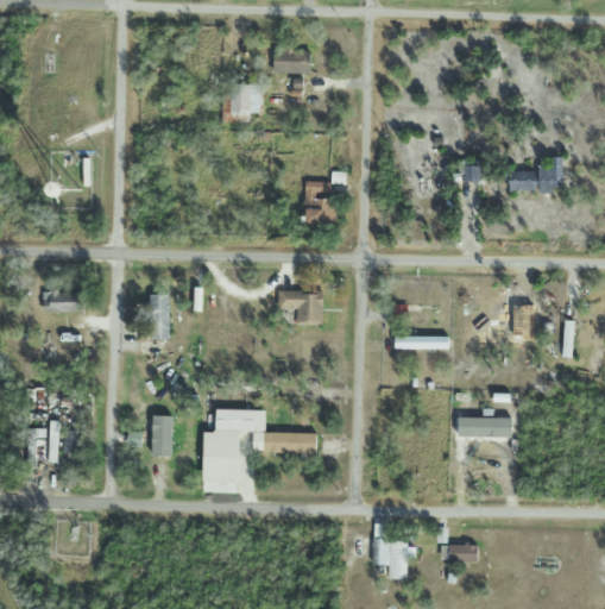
[(310,74),(310,50),(272,50),(272,74),(310,74)]
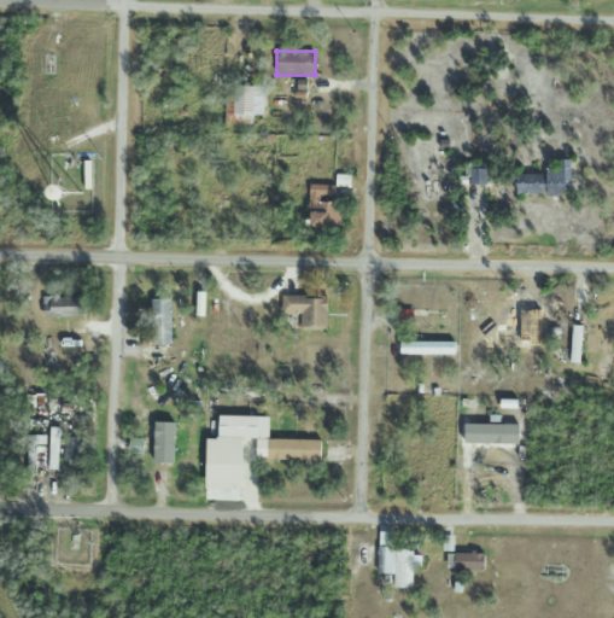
[(232,86),(232,122),(265,122),(265,86),(232,86)]
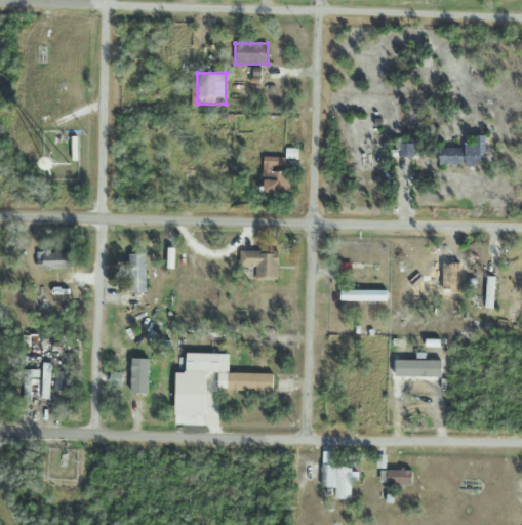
[(487,163),(486,135),(438,136),(439,164),(487,163)]
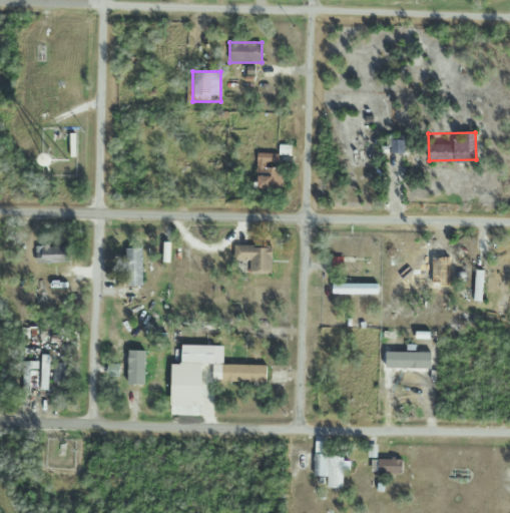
[(281,164),(281,153),(255,153),(255,190),(284,190),(284,164),(281,164)]
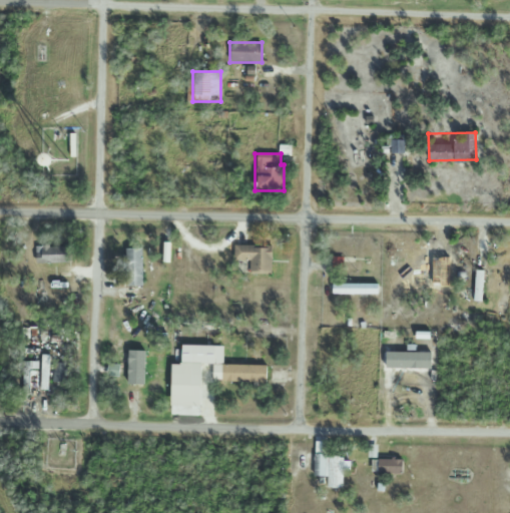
[(249,274),(272,275),(272,245),(234,245),(234,261),(249,261),(249,274)]
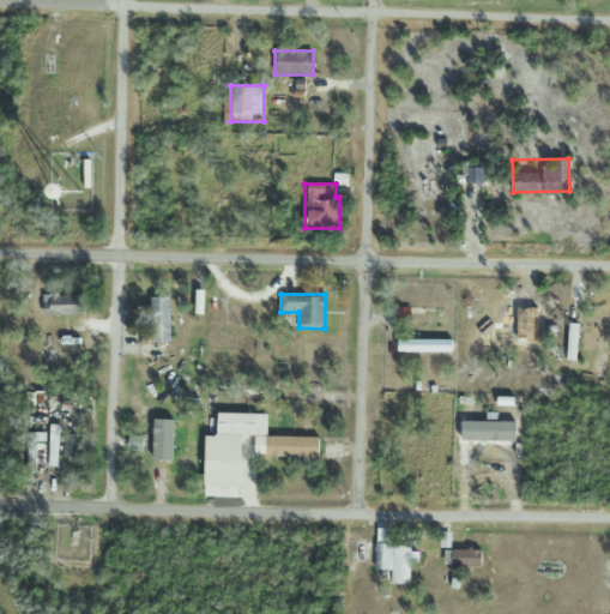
[(89,313),(89,295),(46,295),(46,313),(89,313)]
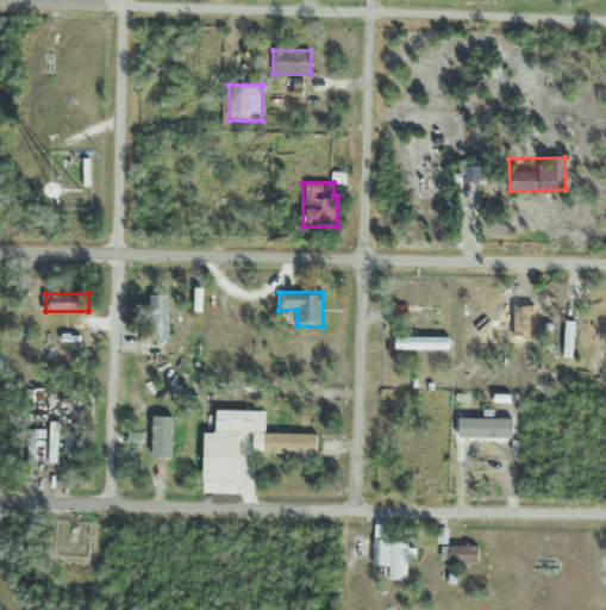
[(169,294),(149,294),(149,341),(169,341),(169,294)]
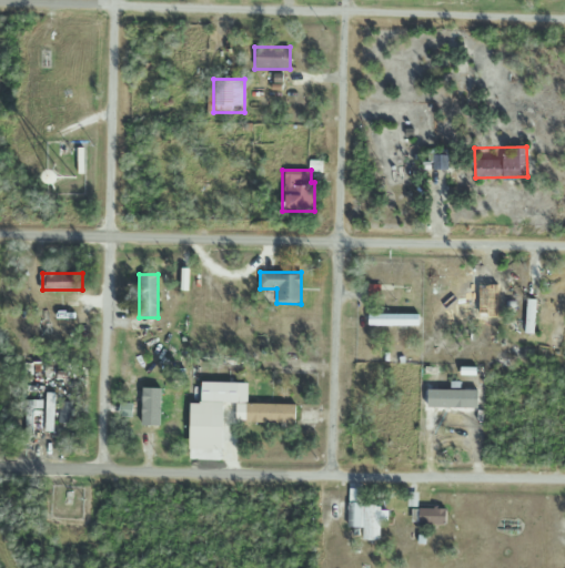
[(485,282),(485,323),(501,323),(501,282),(485,282)]
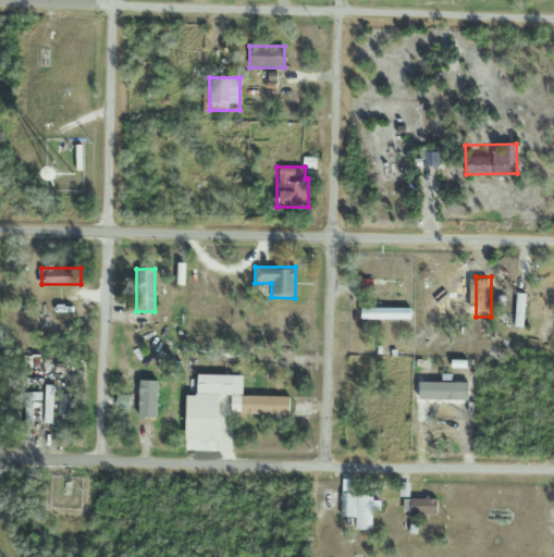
[(528,293),(516,293),(516,327),(528,327),(528,293)]
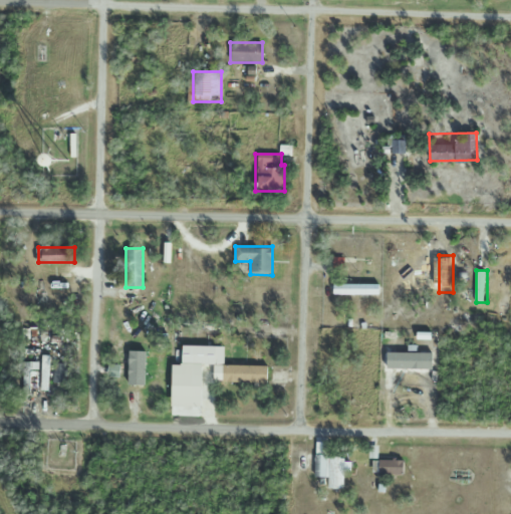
[(170,407),(199,408),(200,365),(220,365),(219,382),(268,382),(269,365),(224,364),(224,346),(182,345),(181,364),(171,364),(170,407)]
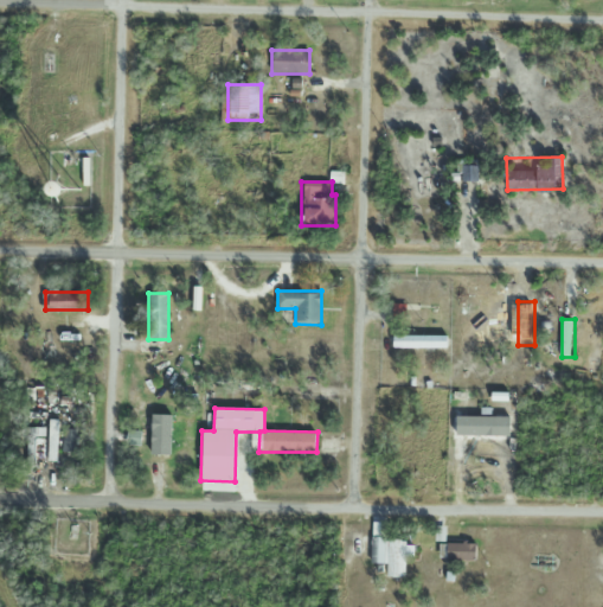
[(500,447),(520,447),(520,417),(500,417),(500,447)]
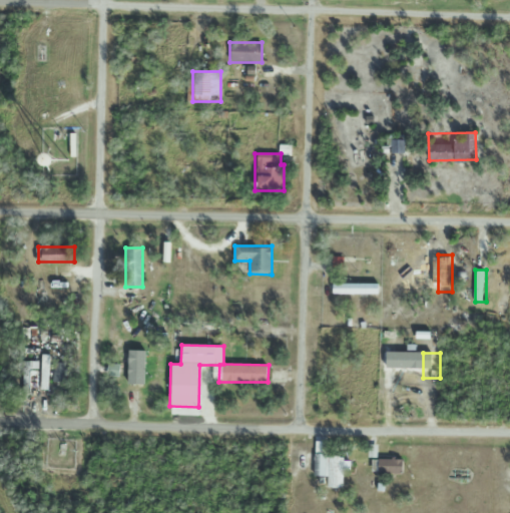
[(345,488),(344,455),(312,455),(312,476),(327,476),(327,488),(345,488)]
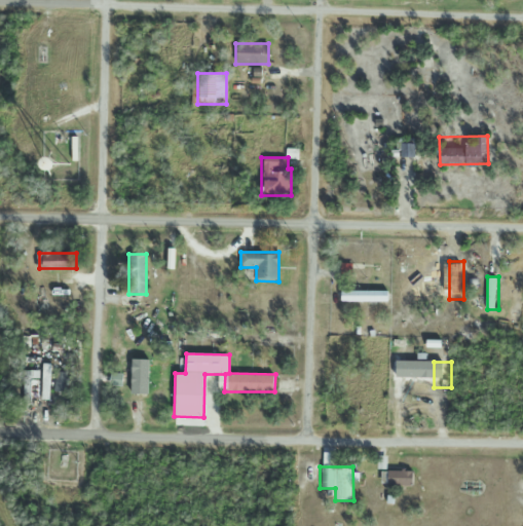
[(415,471),(381,470),(381,485),(414,486),(415,471)]
